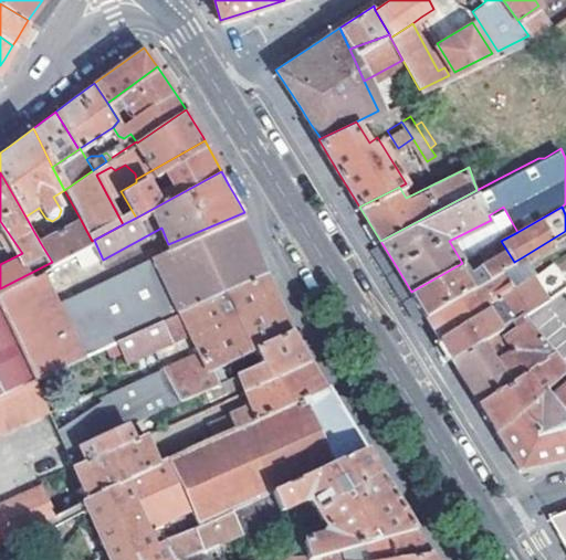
[(0,288),(0,298),(37,374),(45,370),(118,337),(117,336),(179,308),(180,309),(266,271),(262,262),(253,241),(242,217),(247,215),(244,212),(168,244),(61,297),(45,265),(0,288)]
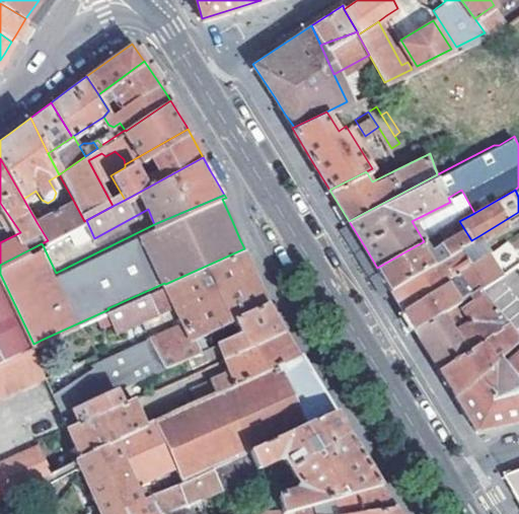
[(36,222),(48,240),(84,221),(74,202),(36,222)]
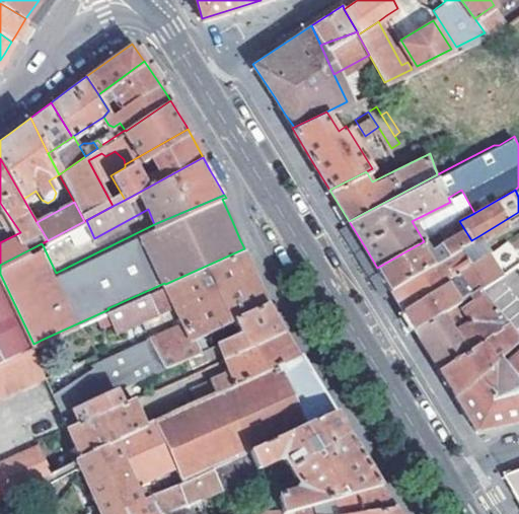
[(470,206),(456,214),(459,221),(474,213),(470,206)]
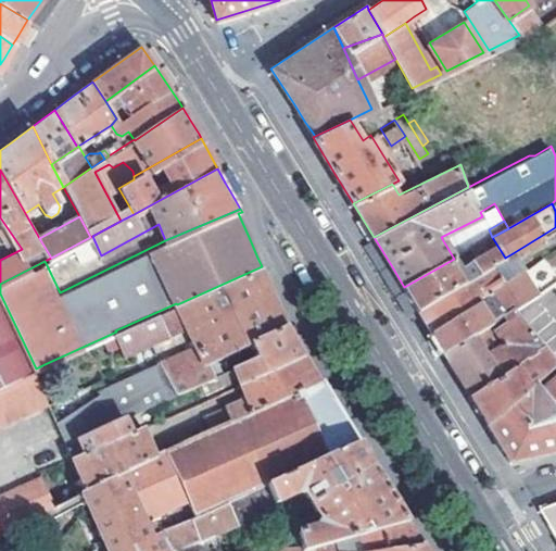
[(469,245),(471,249),(492,237),(489,229),(488,228),(481,233),(477,240),(469,245)]
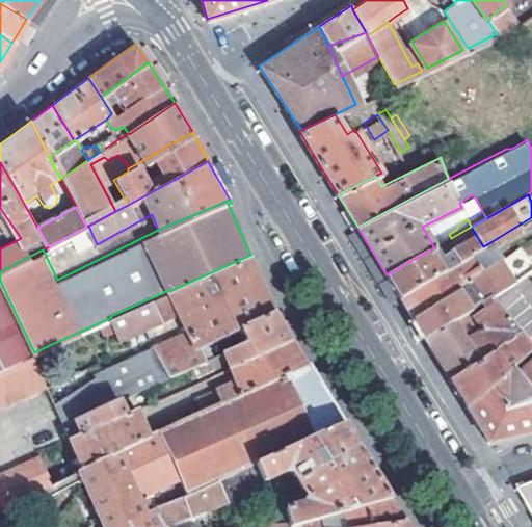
[(441,258),(434,247),(387,274),(393,285),(397,291),(400,295),(467,257),(483,246),(471,227),(451,238),(445,241),(448,246),(453,243),(454,247),(443,254),(441,258)]
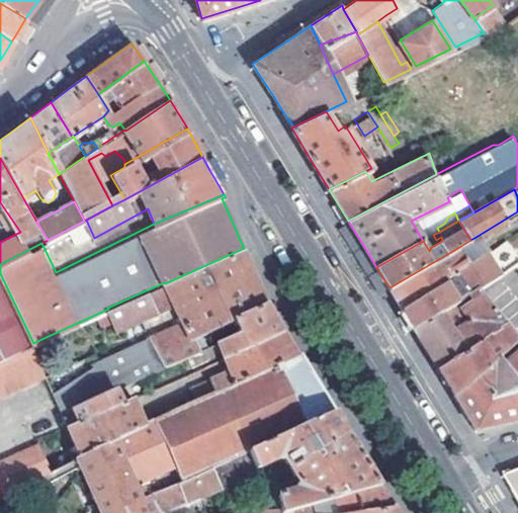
[(107,308),(108,309),(115,328),(160,309),(171,298),(181,321),(146,336),(93,361),(90,353),(56,369),(47,373),(45,373),(63,413),(115,389),(206,345),(205,344),(217,339),(238,330),(232,317),(268,301),(256,275),(244,248),(165,283),(164,282),(107,308)]
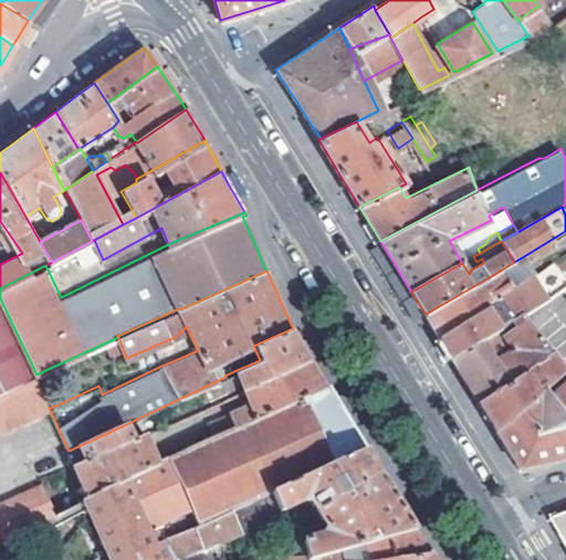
[(532,272),(506,289),(498,296),(512,319),(522,312),(546,296),(542,287),(545,285),(543,281),(538,284),(532,273),(532,272)]
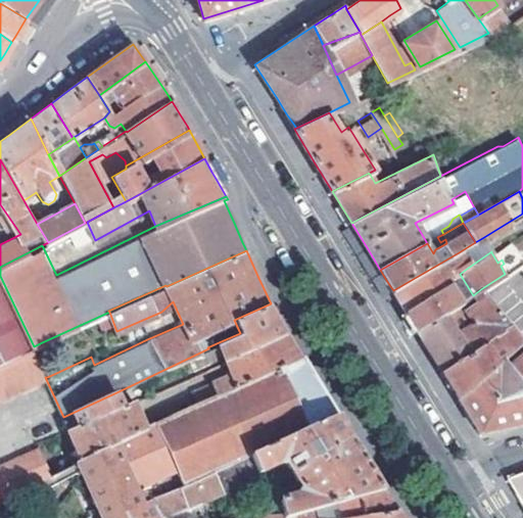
[(400,303),(405,311),(449,280),(460,274),(468,268),(459,252),(393,290),(395,295),(400,303)]
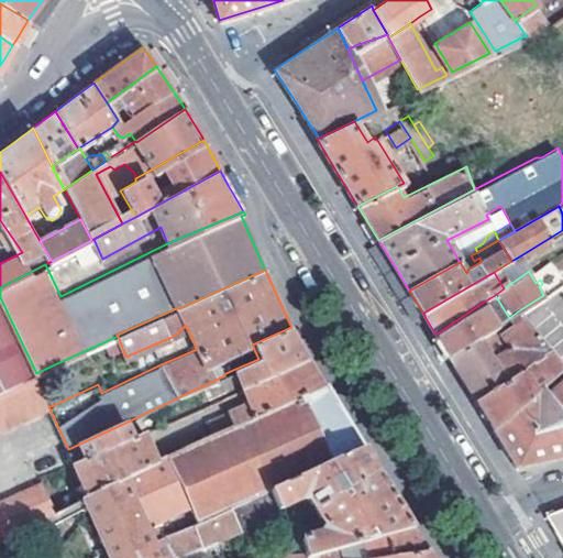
[(495,295),(484,302),(498,325),(509,318),(495,295)]
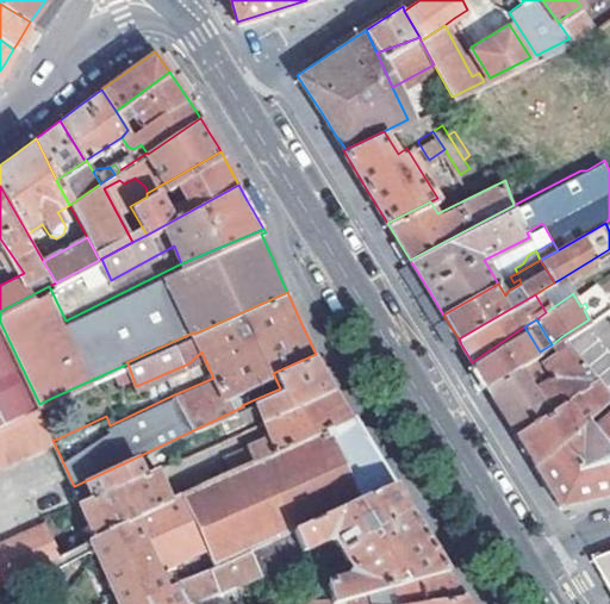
[(0,421),(38,404),(39,404),(0,322),(0,421)]
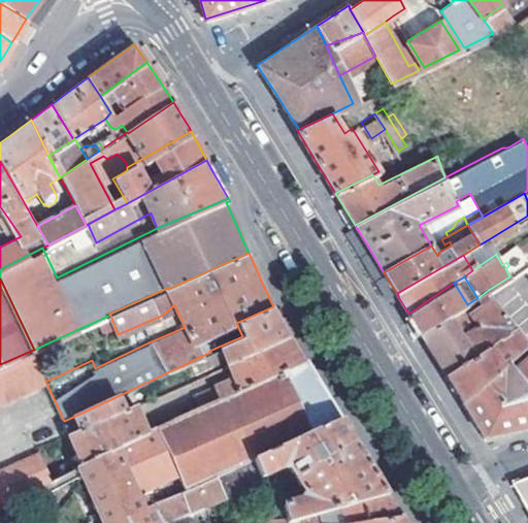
[(422,334),(451,315),(465,305),(467,304),(454,283),(408,314),(415,323),(422,334)]
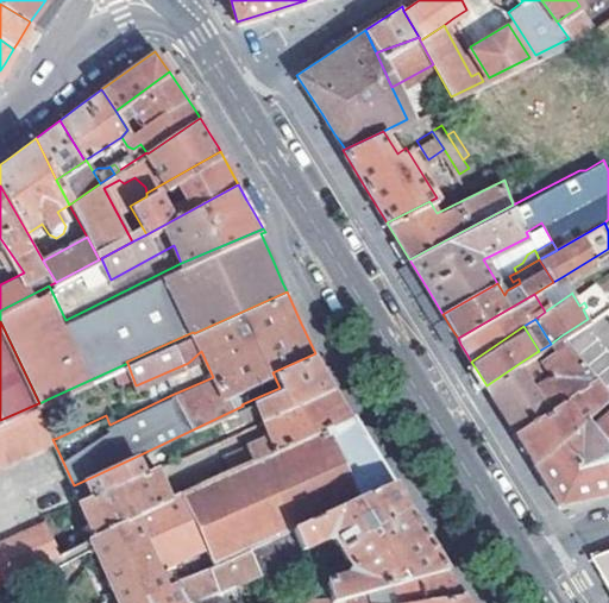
[(553,349),(539,358),(548,374),(533,385),(520,363),(487,385),(490,391),(501,410),(515,433),(595,374),(562,335),(551,344),(553,349)]
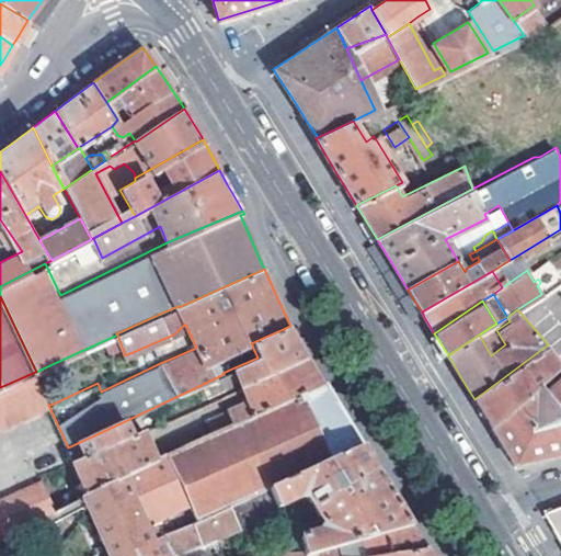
[(510,321),(507,317),(496,324),(494,325),(496,330),(510,321)]
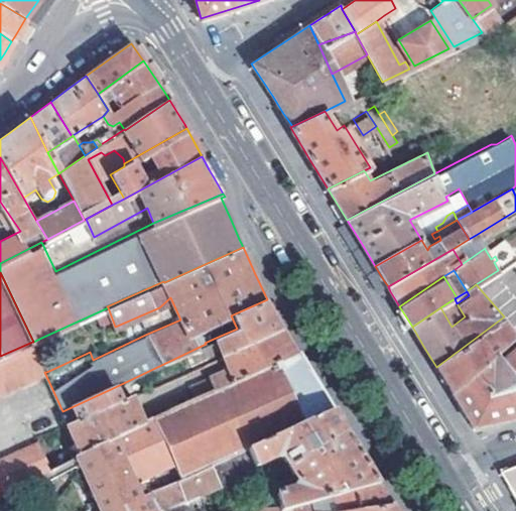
[(222,353),(281,326),(274,313),(267,299),(231,315),(237,329),(216,338),(222,353)]
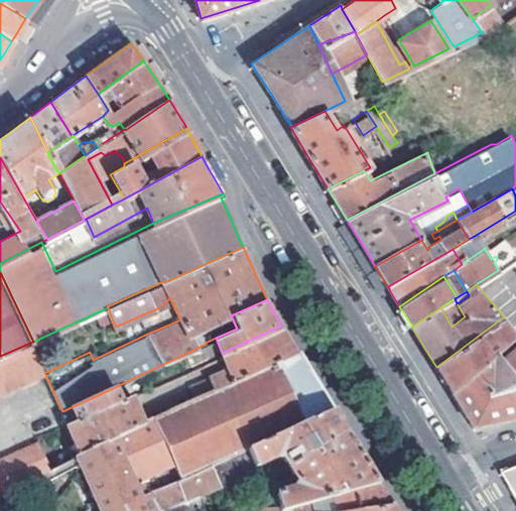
[(515,338),(515,331),(504,316),(436,367),(452,392),(499,353),(515,338)]
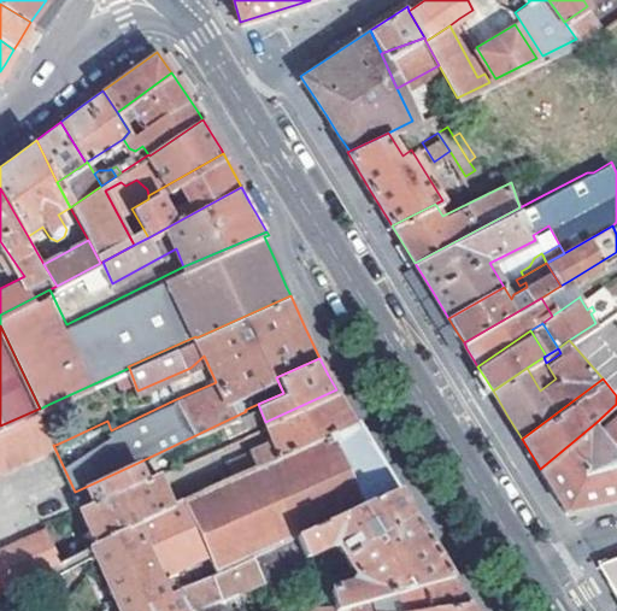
[(225,460),(230,473),(231,475),(353,419),(345,404),(336,389),(265,422),(274,438),(225,460)]
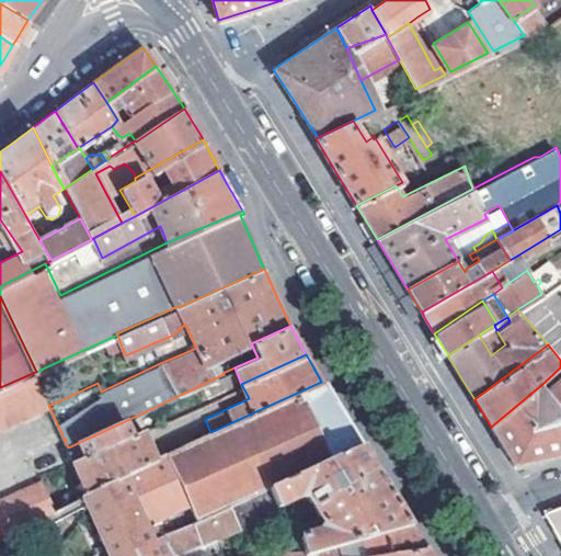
[(35,372),(50,405),(60,400),(45,367),(36,372),(35,372)]
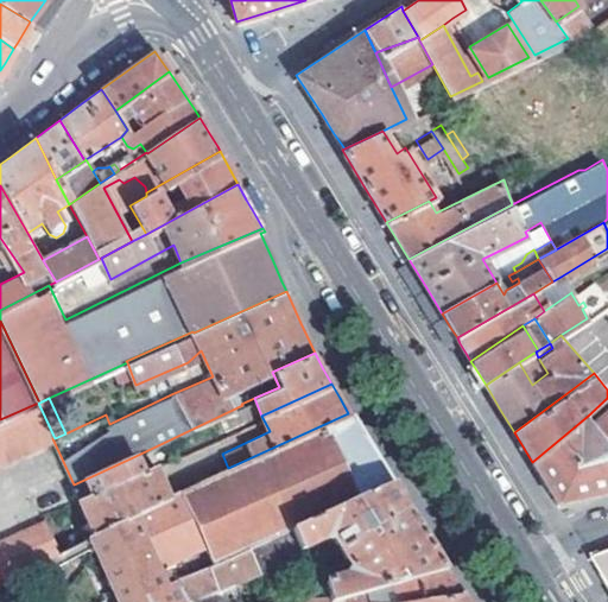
[(0,461),(52,438),(55,438),(38,403),(0,419),(0,461)]
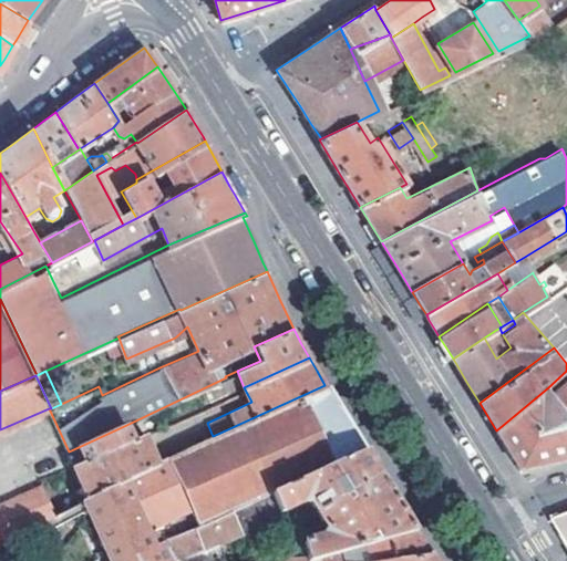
[(566,382),(553,394),(548,387),(496,430),(515,460),(519,468),(566,456),(566,382)]
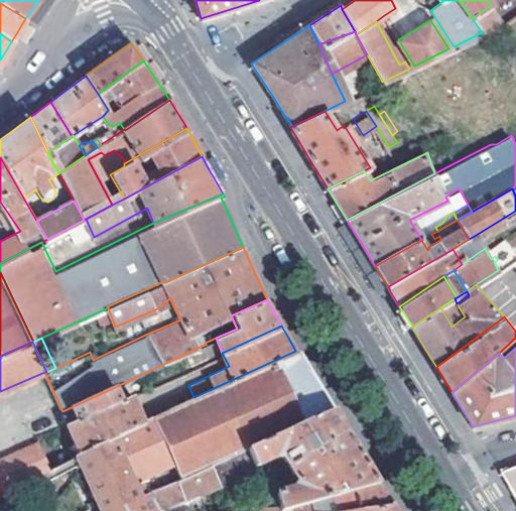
[(230,456),(334,408),(315,378),(297,350),(295,351),(194,397),(192,395),(153,414),(181,478),(230,456)]
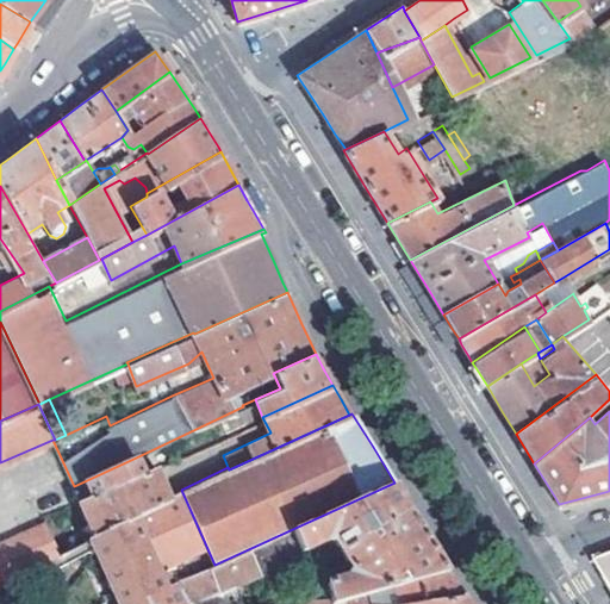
[(80,502),(143,473),(136,458),(74,486),(80,502)]
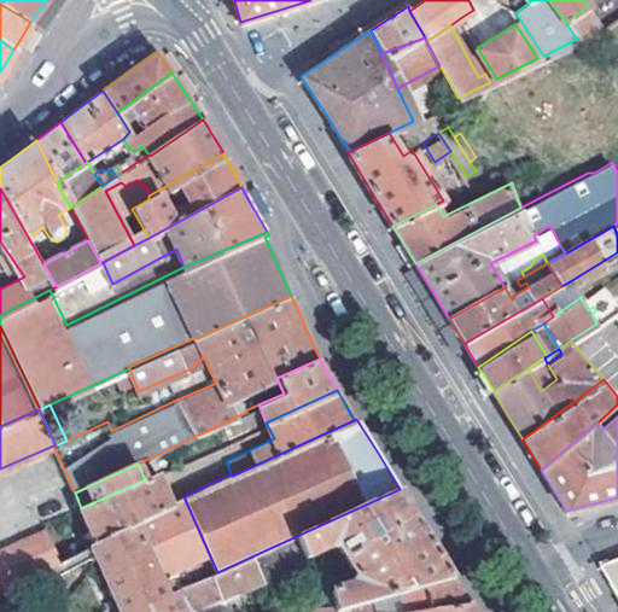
[(81,508),(95,541),(172,506),(170,502),(159,472),(145,479),(81,508)]
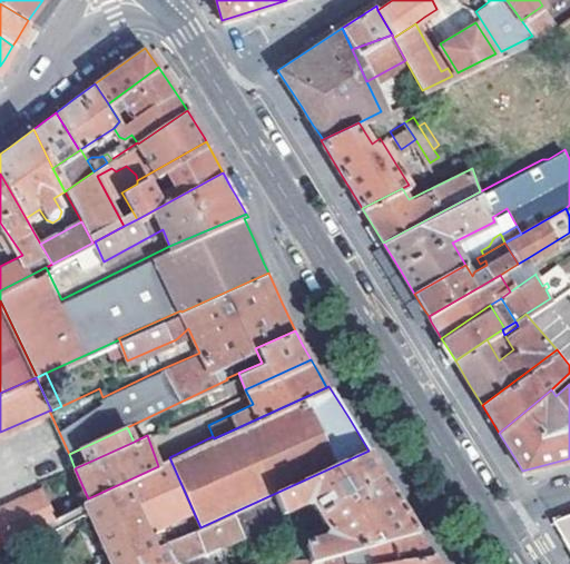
[(372,456),(369,451),(254,503),(261,520),(304,500),(314,504),(317,512),(318,513),(383,475),(380,470),(372,456)]
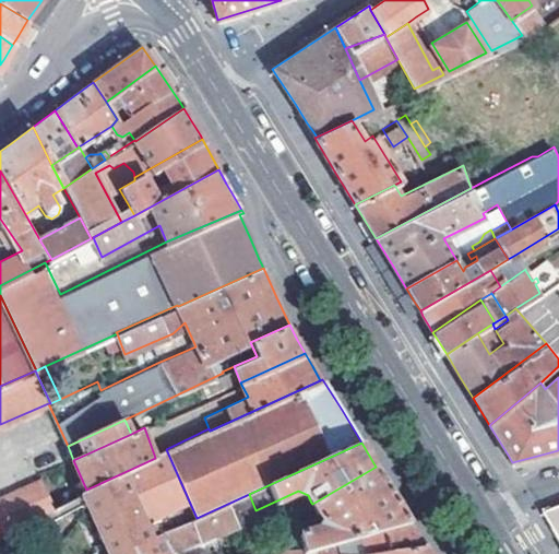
[(86,490),(83,491),(111,553),(173,553),(164,533),(197,518),(166,449),(154,455),(155,458),(86,490)]
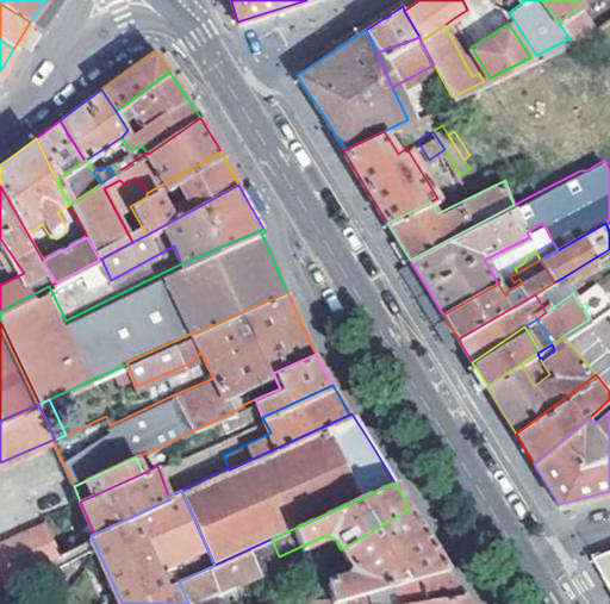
[(329,598),(446,567),(440,556),(423,529),(410,509),(341,549),(350,566),(346,574),(324,579),(329,598)]
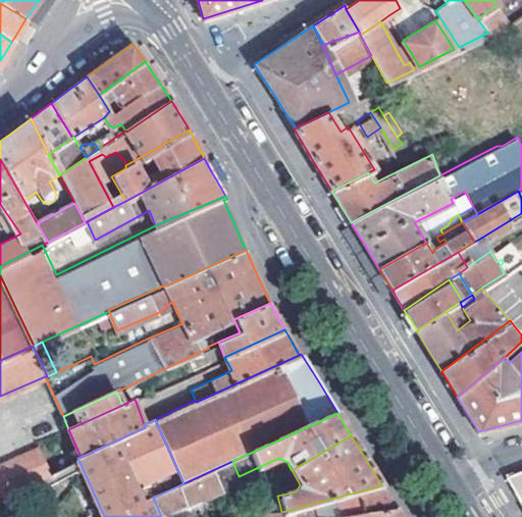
[(0,462),(0,497),(51,473),(40,446),(0,462)]
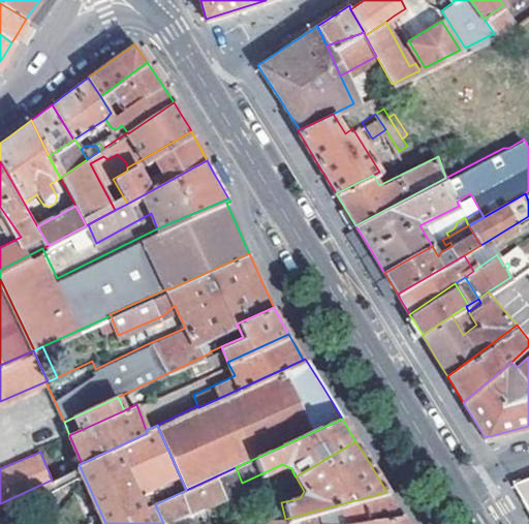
[(236,467),(186,490),(155,504),(163,523),(257,523),(257,520),(228,523),(212,523),(204,505),(226,494),(230,503),(248,498),(242,483),(236,467)]
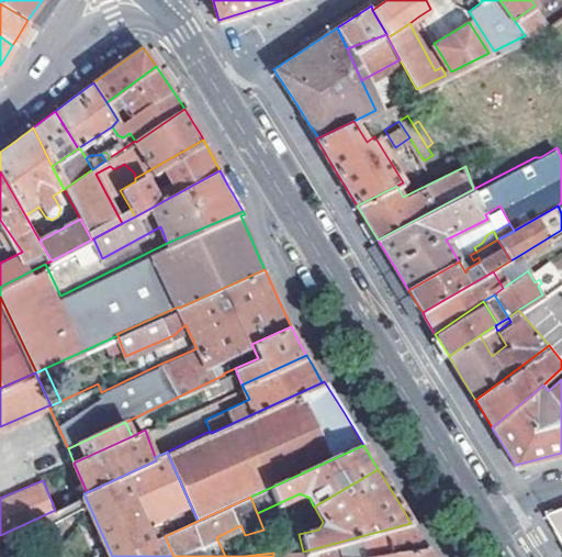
[(560,539),(561,544),(561,505),(543,513),(547,519),(555,533),(560,539)]
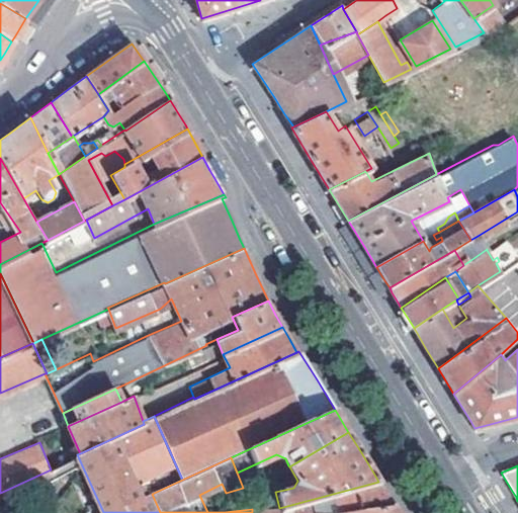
[(331,512),(392,504),(381,487),(378,482),(279,508),(259,512),(331,512)]
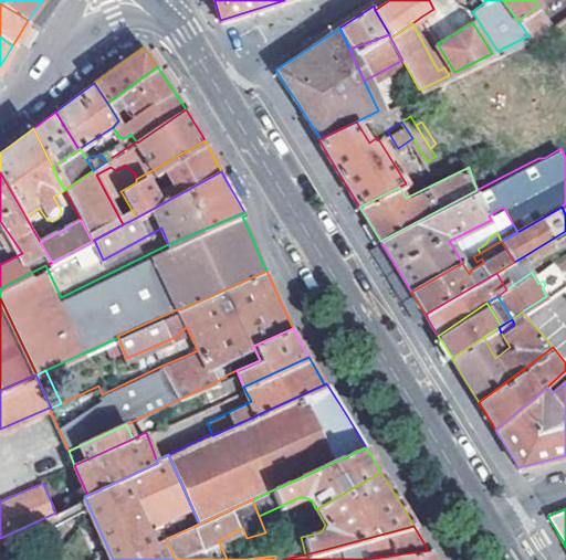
[(435,559),(428,550),(362,559),(435,559)]
